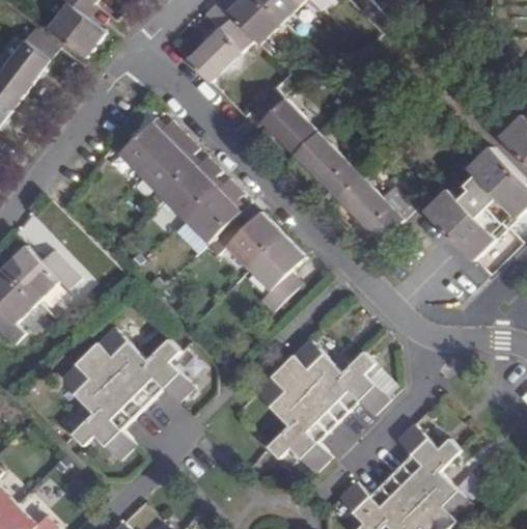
[(47,28),(84,56),(103,31),(81,16),(96,0),(60,0),(65,3),(47,28)]
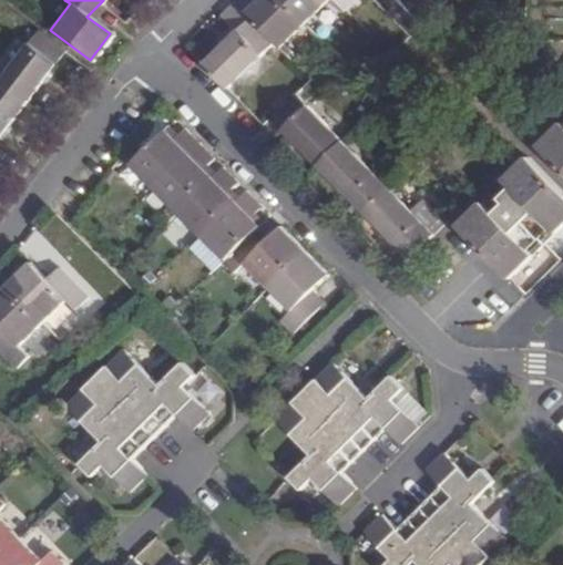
[(228,32),(213,48),(197,62),(223,89),(269,44),(274,48),(323,0),(227,0),(232,4),(216,20),(222,26),(228,32)]
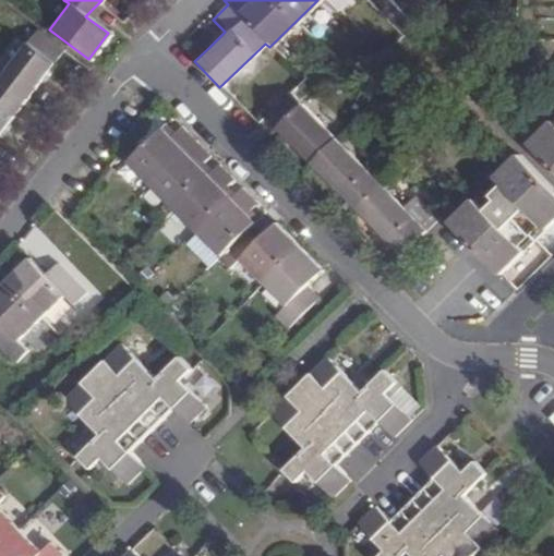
[(203,39),(209,47),(225,32),(218,25),(203,39)]
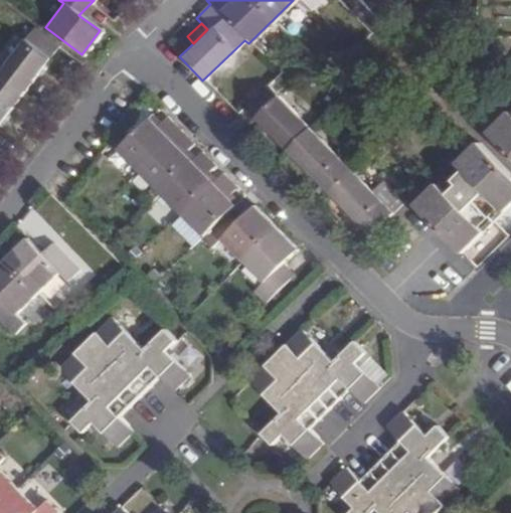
[(0,118),(55,46),(27,25),(0,61),(0,118)]
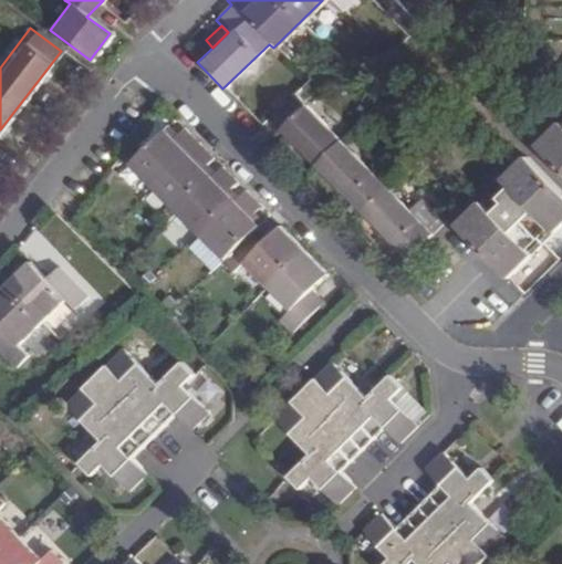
[(291,92),(264,118),(404,260),(432,233),(412,212),(291,92)]
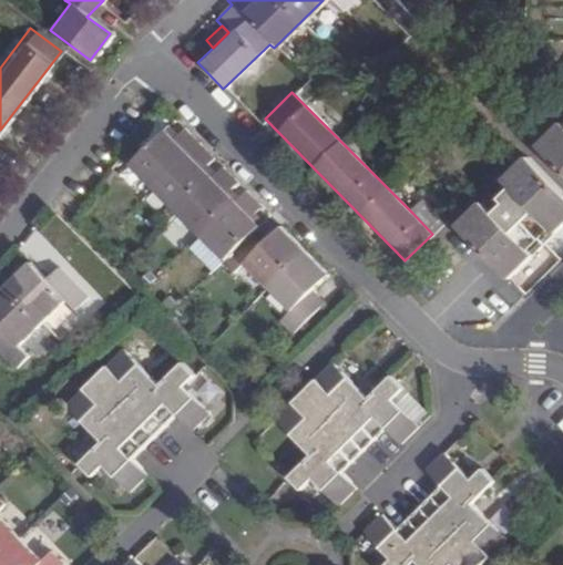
[(562,126),(556,121),(534,144),(562,172),(562,126)]
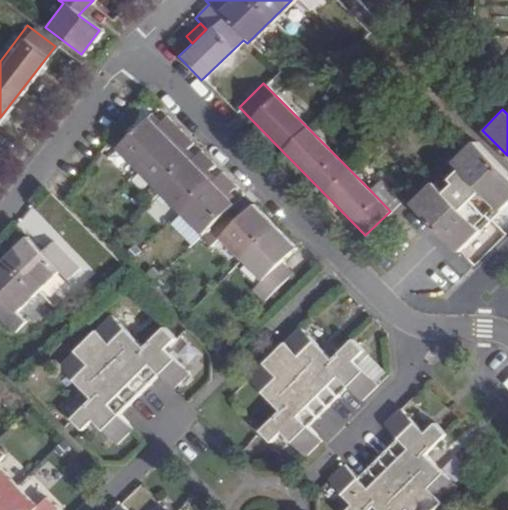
[(147,115),(113,148),(198,234),(196,236),(208,249),(217,240),(255,279),(247,287),(261,301),(290,273),(281,264),(295,249),(248,202),(235,215),(226,207),(232,202),(224,194),(232,186),(217,169),(208,178),(203,173),(212,164),(197,149),(188,158),(180,149),(188,140),(162,114),(154,122),(147,115)]
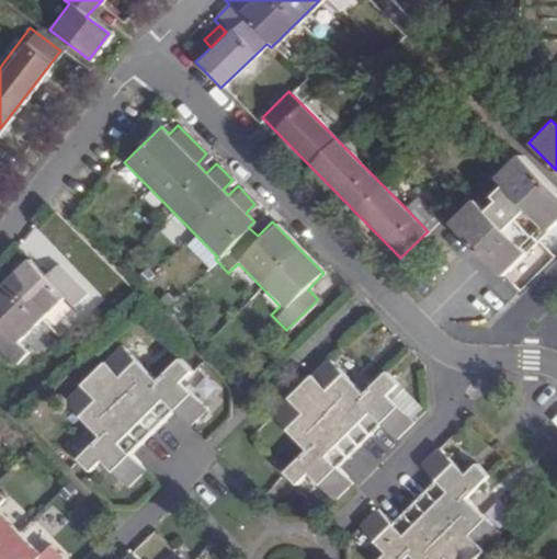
[(469,197),(446,220),(501,275),(556,220),(556,194),(516,153),(492,177),(501,184),(489,195),(484,190),(474,201),(469,197)]
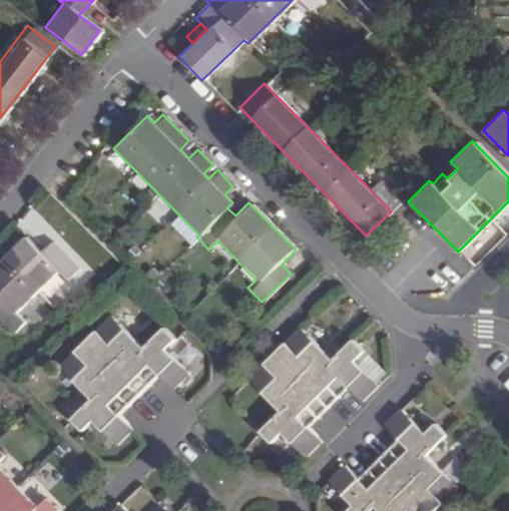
[(373,192),(391,211),(398,204),(379,185),(373,192)]
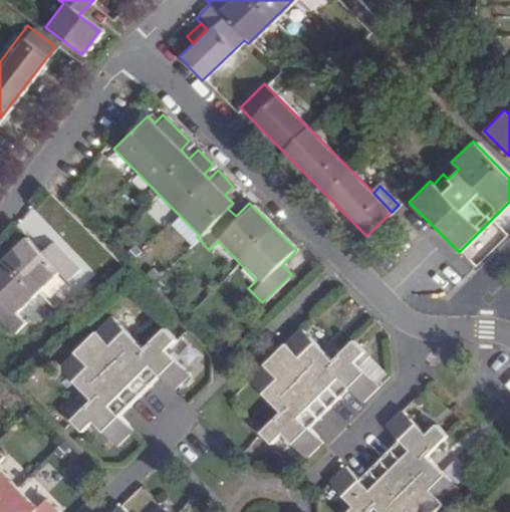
[(0,322),(11,334),(23,322),(14,312),(56,273),(64,282),(78,269),(49,240),(35,252),(22,239),(0,259),(0,322)]
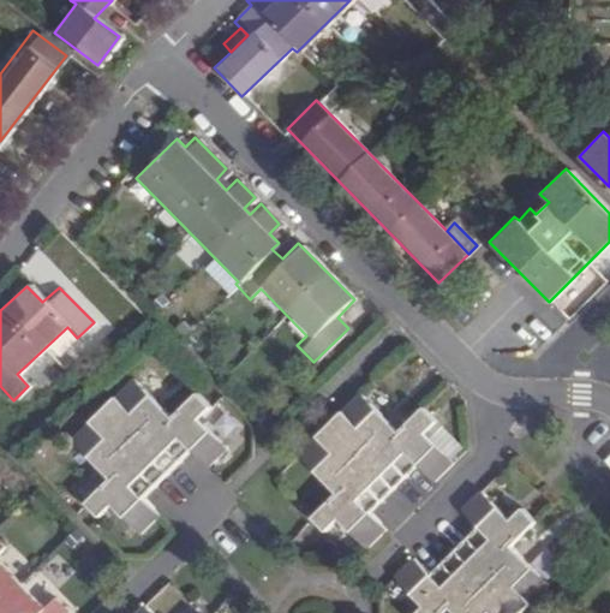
[(108,506),(137,535),(156,516),(141,500),(189,452),(204,468),(223,448),(196,420),(208,408),(193,393),(167,418),(129,379),(66,438),(106,480),(82,503),(96,518),(108,506)]
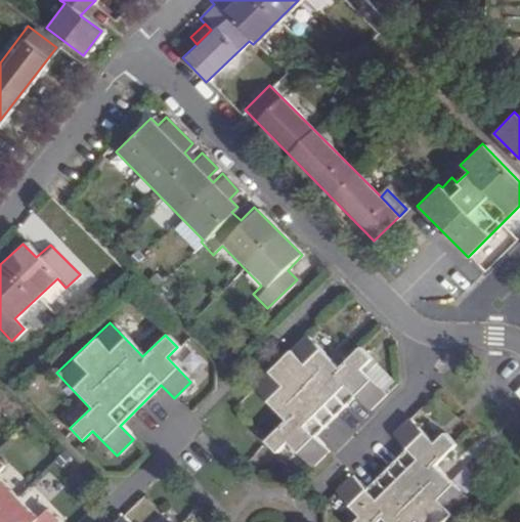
[(303,335),(250,385),(284,419),(262,439),(276,453),(287,443),(309,467),(327,451),(312,436),(353,396),(367,410),(385,394),(361,371),(371,361),(357,347),(345,359),(327,340),(312,327),(304,336),(303,335)]
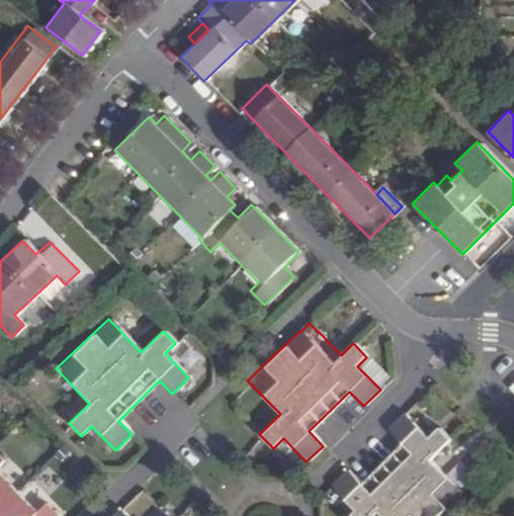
[(358,482),(345,469),(329,486),(353,509),(345,515),(372,515),(376,512),(380,515),(436,515),(460,493),(429,461),(449,441),(436,427),(426,437),(403,413),(386,429),(399,442),(358,482)]
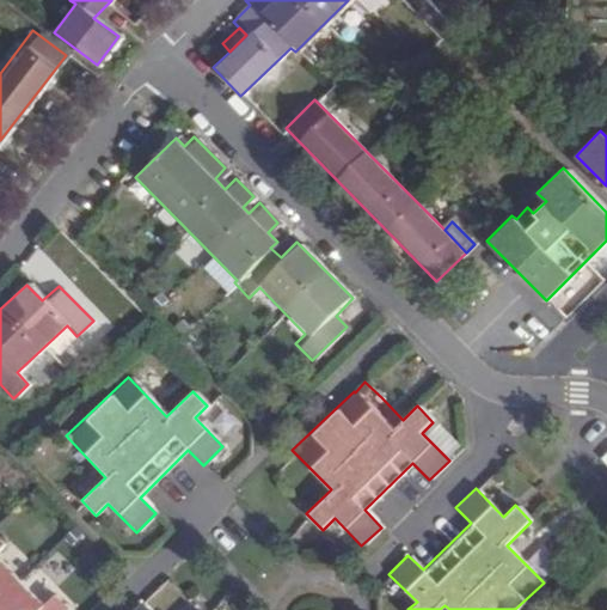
[(0,609),(66,609),(67,609),(51,593),(40,604),(0,563),(0,547),(2,544),(0,542),(0,609)]
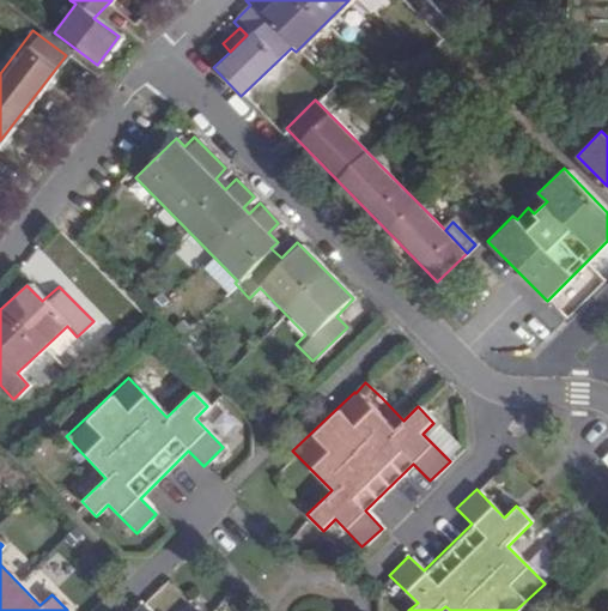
[(149,610),(139,600),(128,610),(149,610)]
